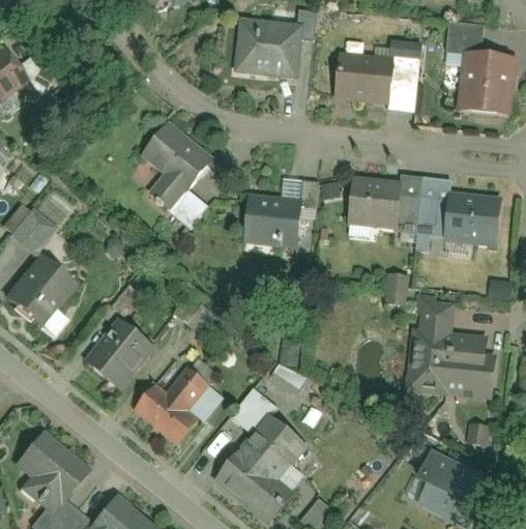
[(140,0),(149,12),(166,0),(140,0)]
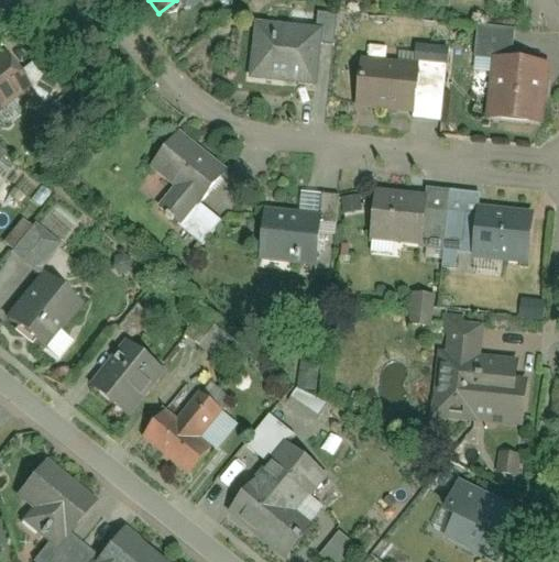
[(322,25),(256,19),(251,76),(316,83),(322,25)]
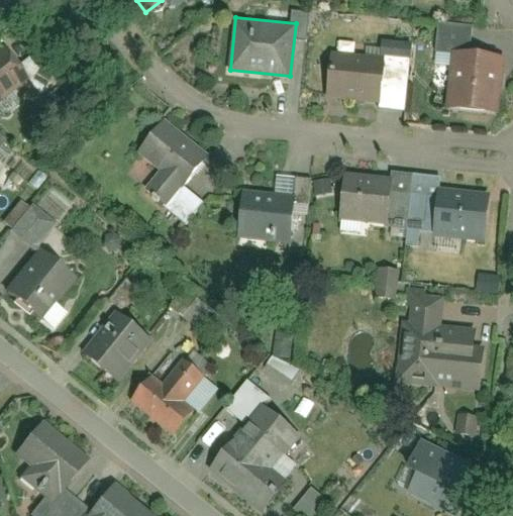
[(474,27),(439,23),(436,50),(454,53),(471,54),(474,27)]
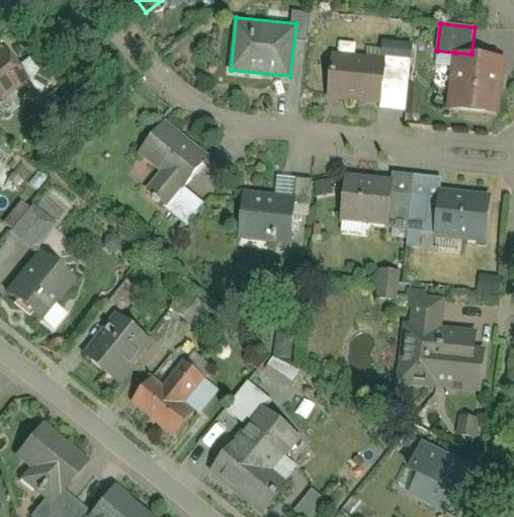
[(383,58),(411,61),(413,46),(386,42),(383,58)]
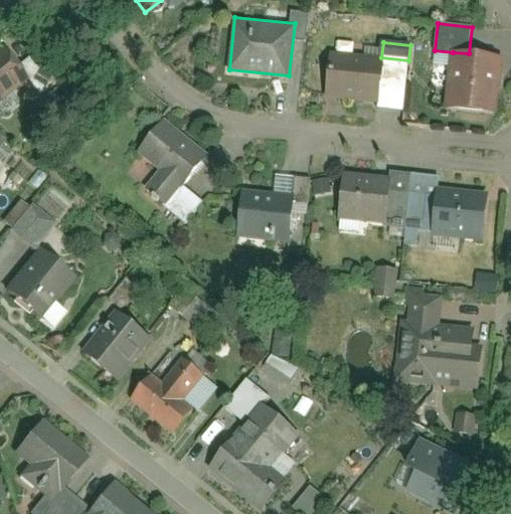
[(3,45),(0,48),(0,100),(28,76),(3,45)]
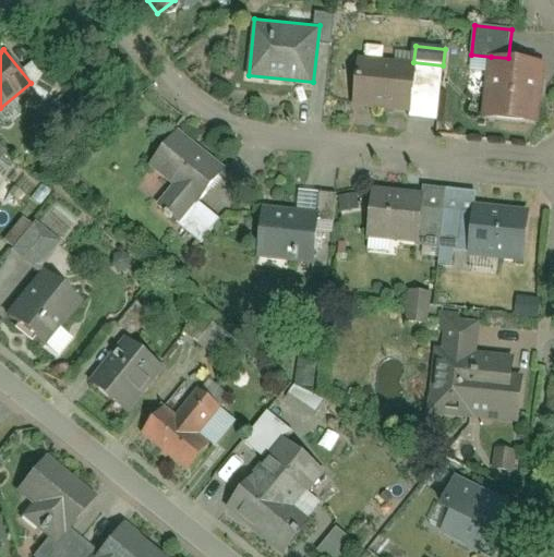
[(413,62),(360,57),(354,104),(408,110),(413,62)]
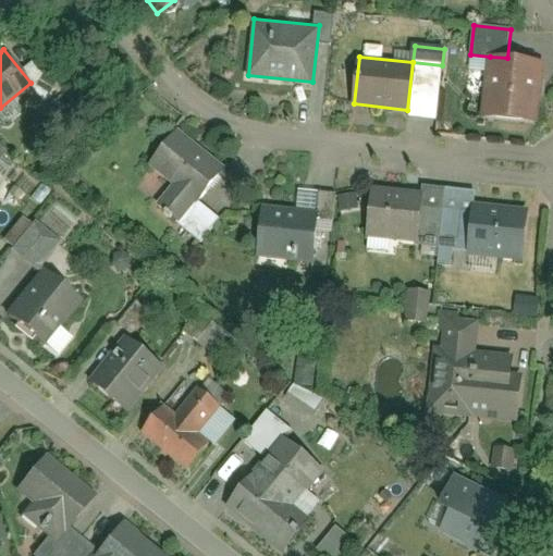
[(507,58),(490,57),(483,118),(535,122),(541,61),(507,58)]
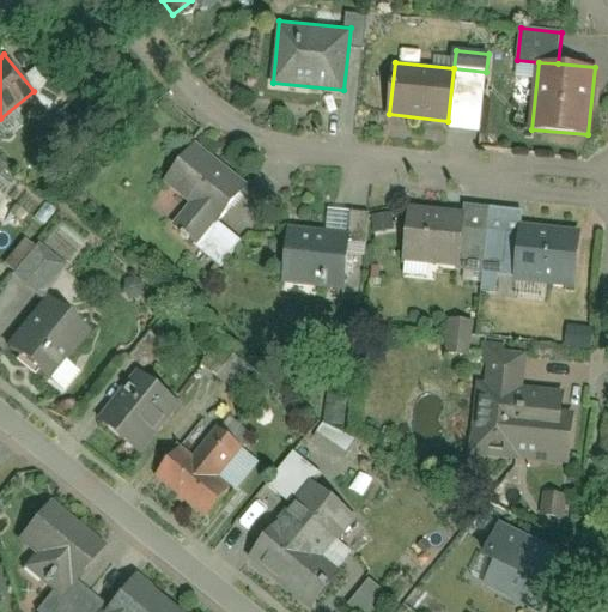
[(454,68),(448,121),(480,125),(486,72),(454,68)]
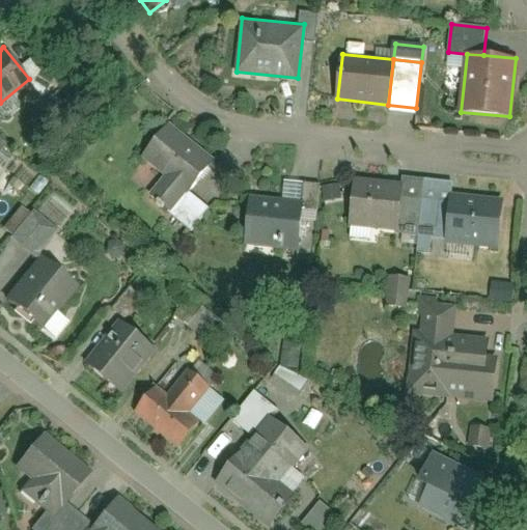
[(215,157),(171,120),(142,156),(164,174),(148,194),(169,211),(188,190),(215,157)]
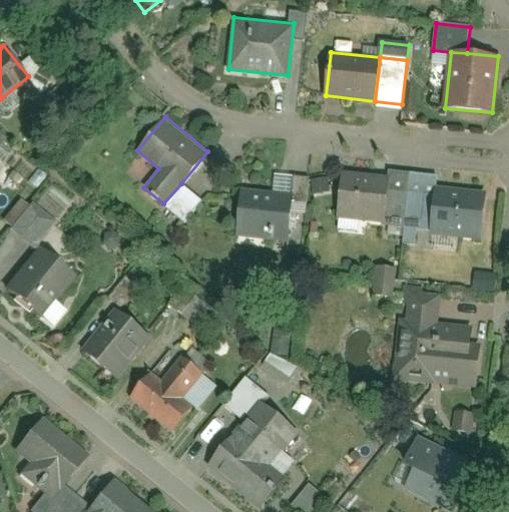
[(390,177),(385,221),(406,223),(411,171),(391,169),(390,177)]
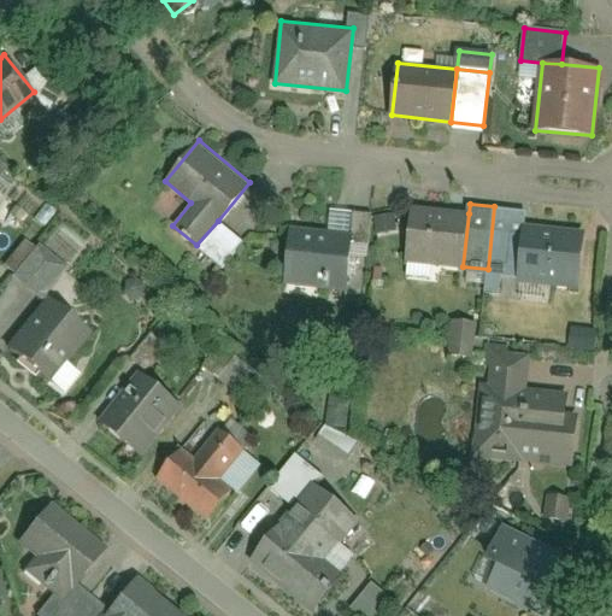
[(529,210),(494,206),(488,269),(486,286),(501,287),(504,274),(522,276),(527,223),(529,210)]
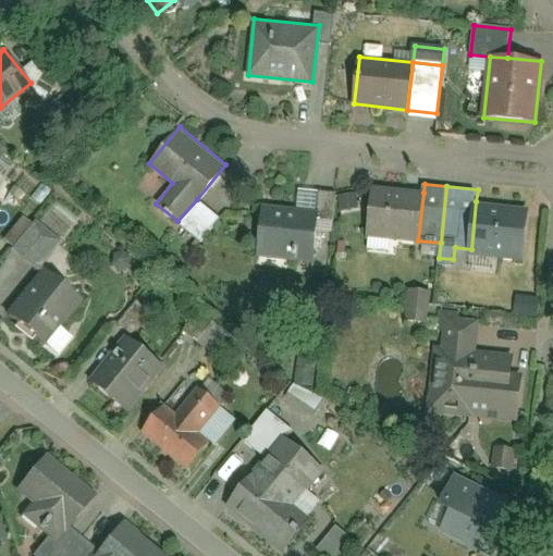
[(424,193),(375,187),(369,235),(418,241),(424,193)]
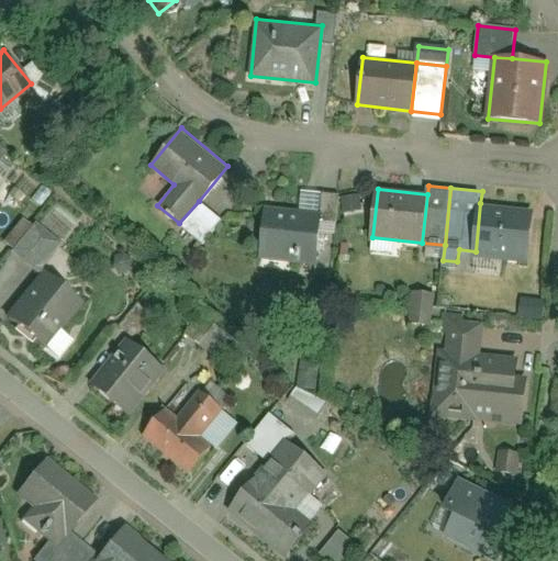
[(321,191),(301,190),(300,209),(320,211),(321,193),(321,191)]
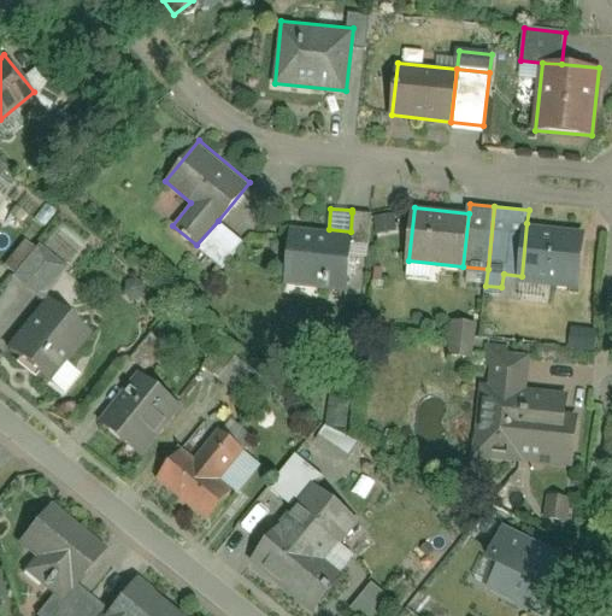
[(370,242),(372,213),(352,212),(351,232),(349,240),(370,242)]
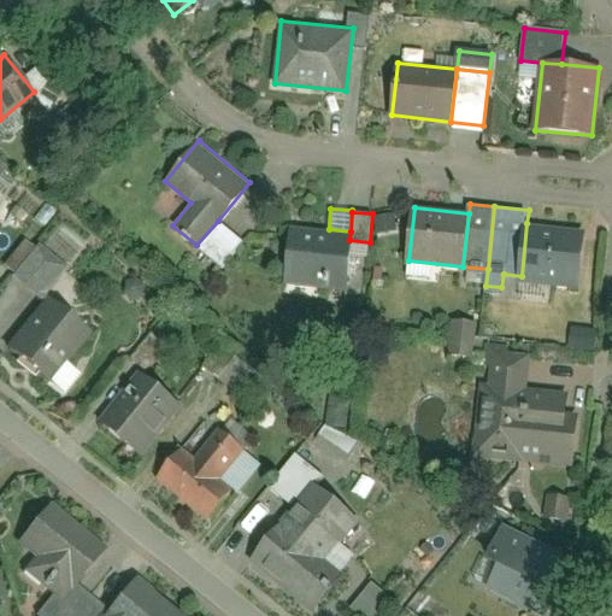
[(221,265),(242,240),(218,221),(196,245),(221,265)]
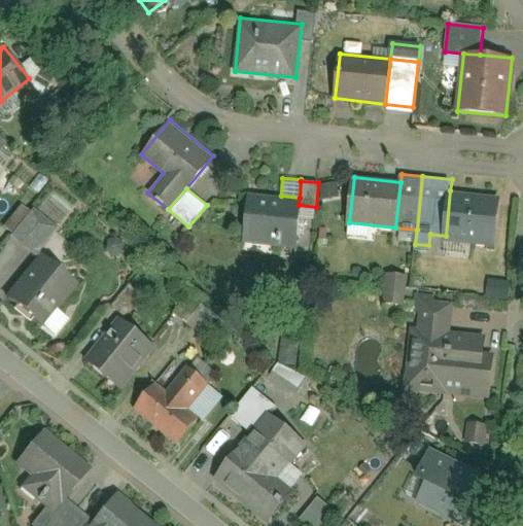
[(500,197),(450,190),(446,236),(445,240),(469,243),(495,245),(500,197)]
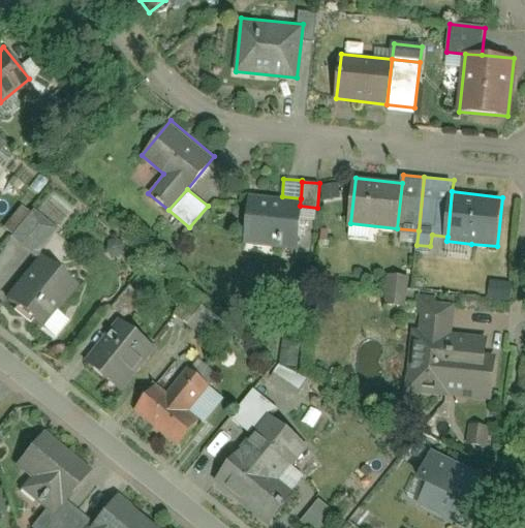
[(282,196),(248,193),(244,242),(297,247),(300,206),(301,198),(282,196)]
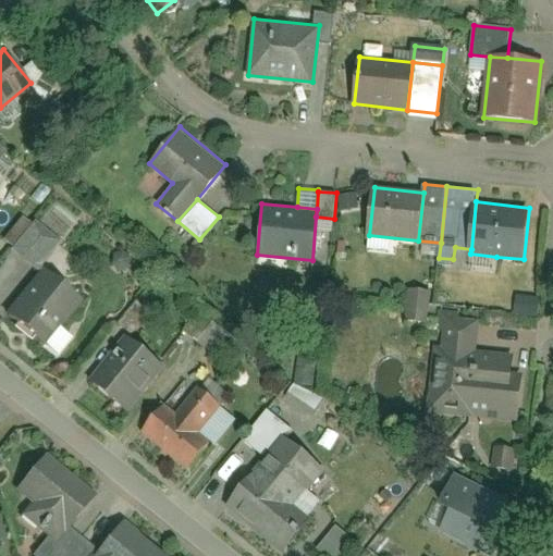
[(32,221),(22,213),(2,238),(12,247),(32,221)]
